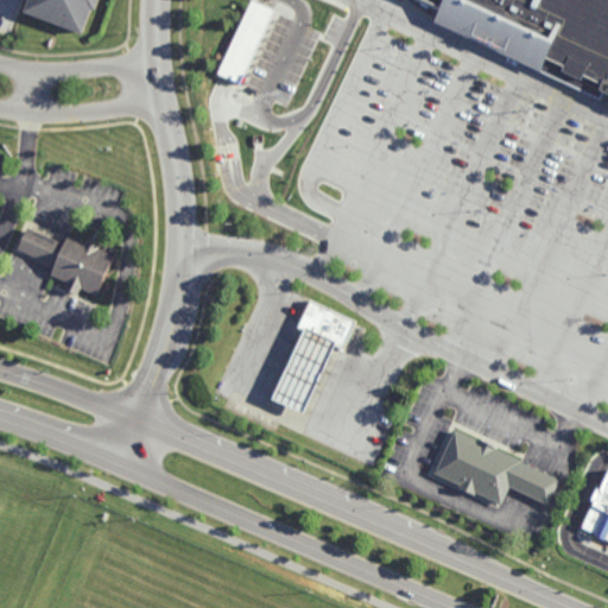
[(25,0),(21,11),(80,33),(92,0),(25,0)]
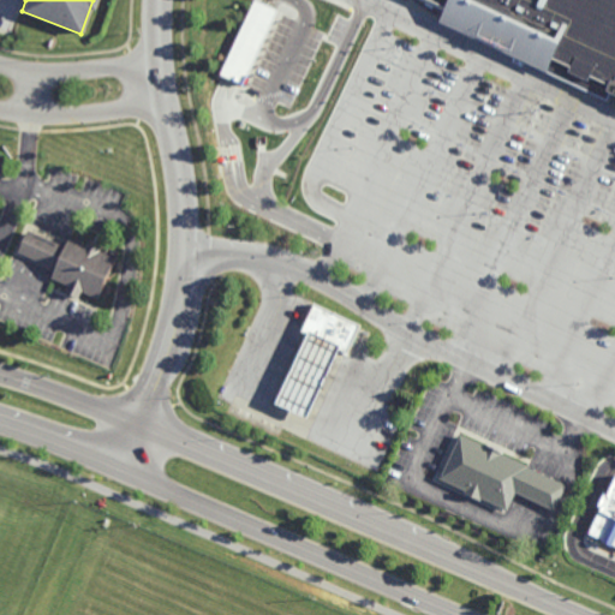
[(276,9),(256,0),(252,0),(221,76),(245,85),(276,9)]
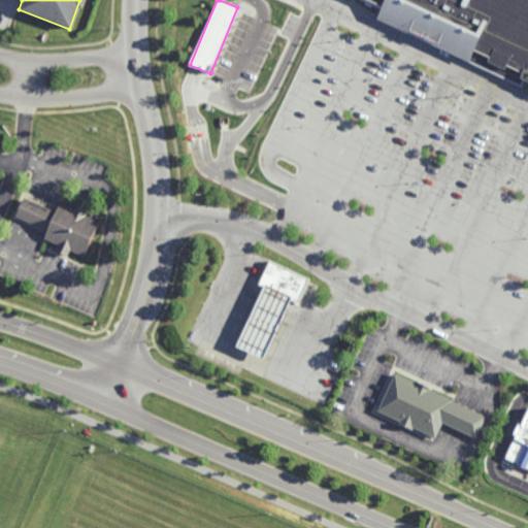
[(527,0),(370,0),(383,5),(376,20),(521,87),(524,80),(527,81),(527,0)]
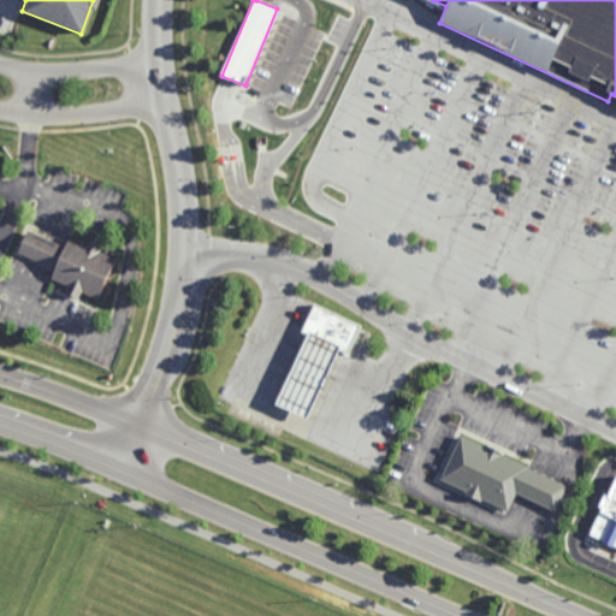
[(64,246),(54,267),(17,252),(27,229),(64,246)]
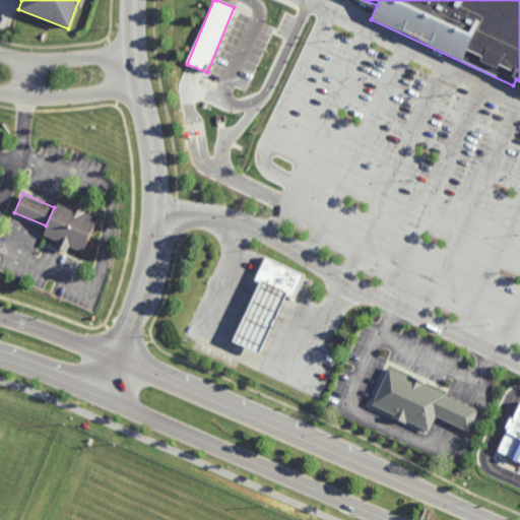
[(54,207),(46,225),(42,235),(56,241),(54,247),(65,252),(68,246),(82,252),(98,217),(82,211),(83,209),(73,204),(72,206),(58,199),(54,207)]
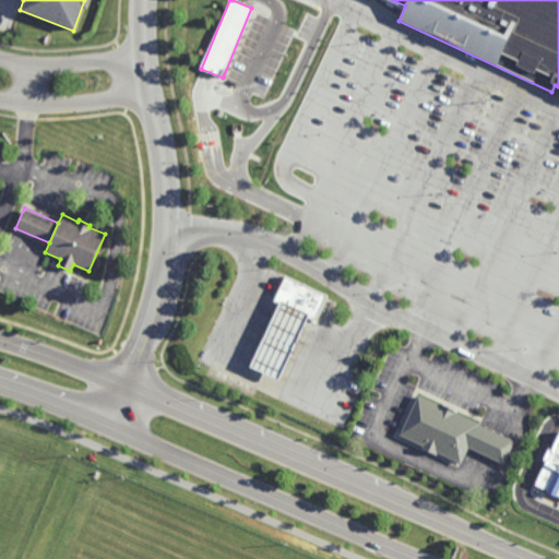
[(309,317),(280,302),(274,299),(286,274),(328,295),(314,320),(309,317)]
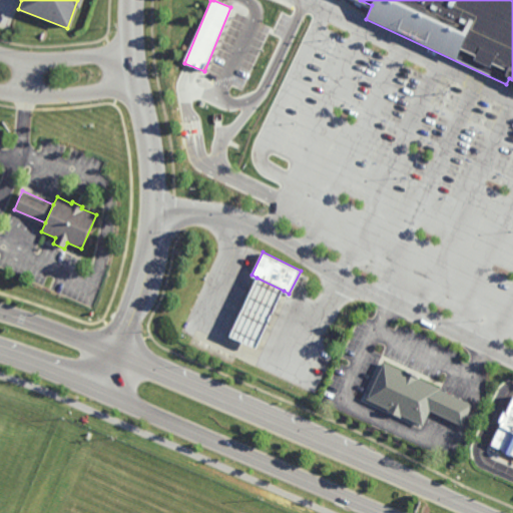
[(284,291),(255,350),(228,337),(257,278),(284,291)]
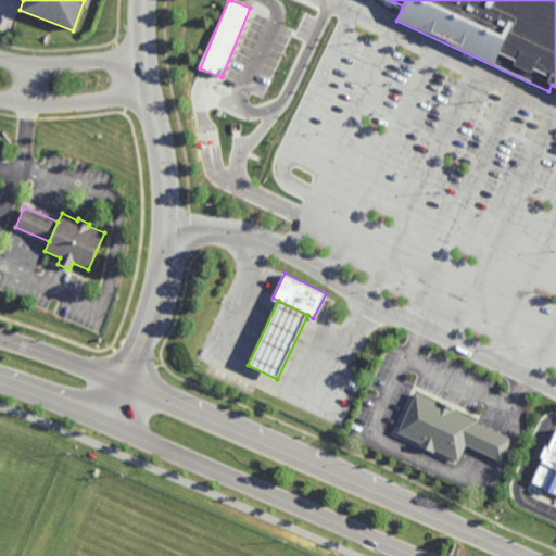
[(477,421),(416,393),(397,432),(458,462),(465,446),(477,421)]
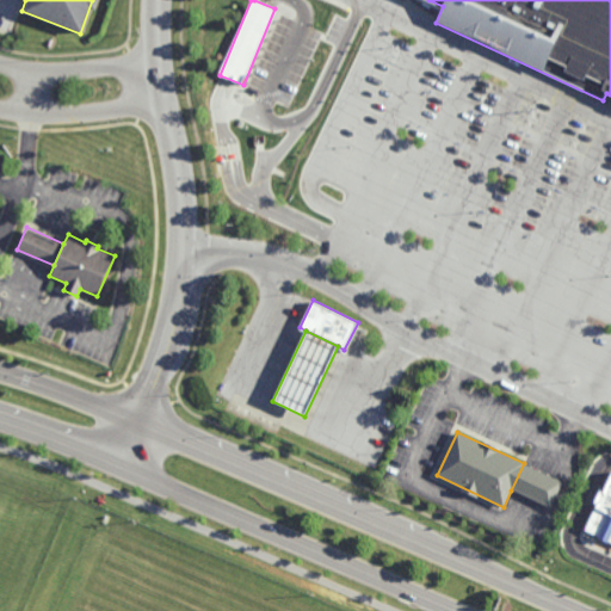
[(524,463),(563,482),(551,508),(511,491),(524,463)]
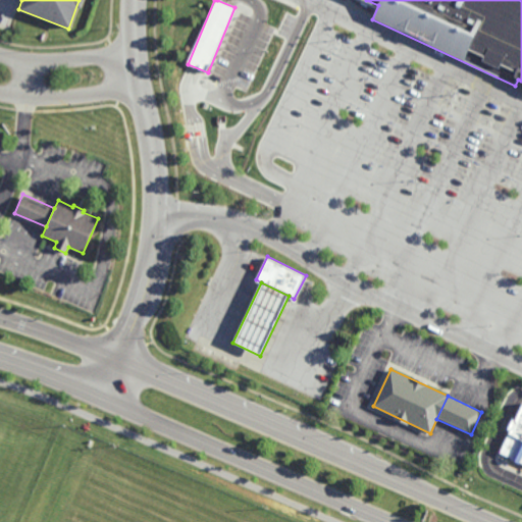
[(521,462),(501,453),(509,434),(506,432),(513,418),(515,419),(521,405),(521,462)]
